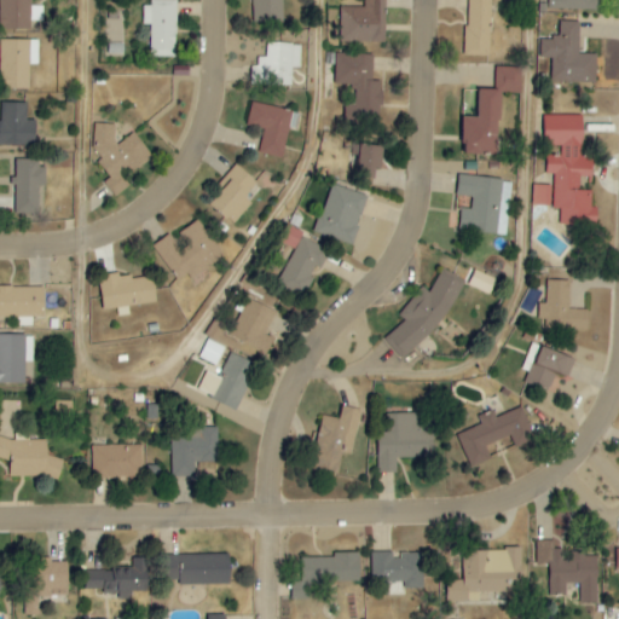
[(0,0),(0,30),(30,32),(30,22),(42,22),(42,6),(30,6),(30,0),(0,0)]
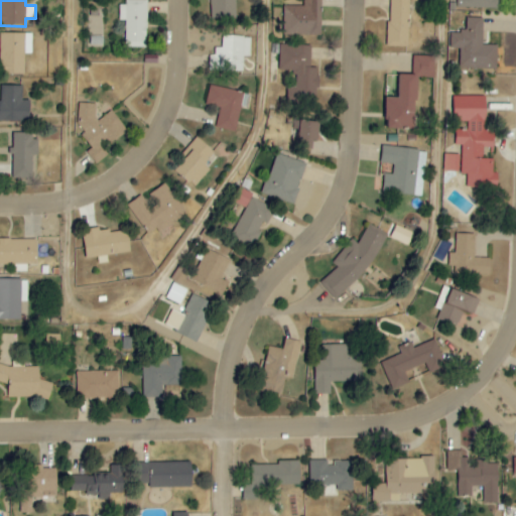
[(236,18),(235,0),(210,0),(211,19),(236,18)]
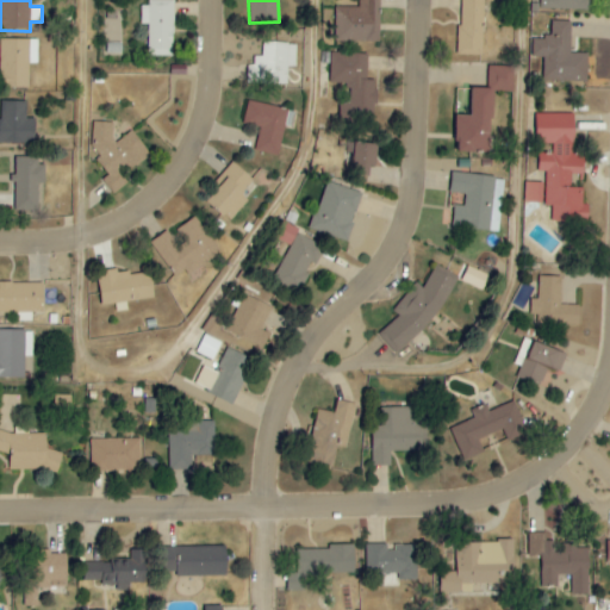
[(380,0),(359,0),(359,8),(335,8),(334,42),(380,43),(380,0)]
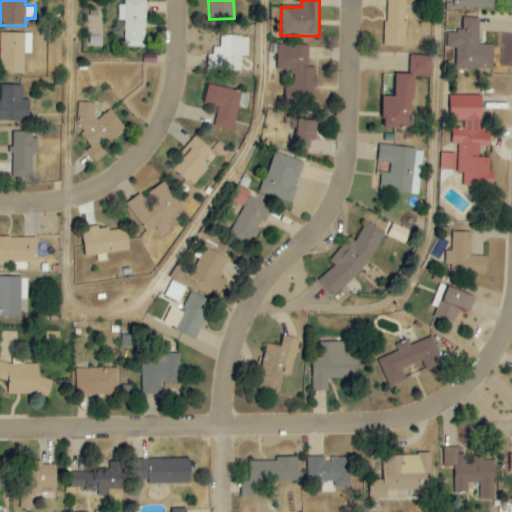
[(405,47),(406,0),(386,0),(385,47),(405,47)]
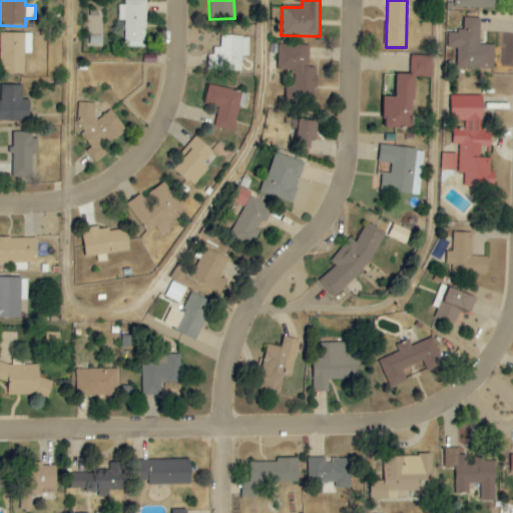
[(454,0),(454,8),(496,10),(496,0),(454,0)]
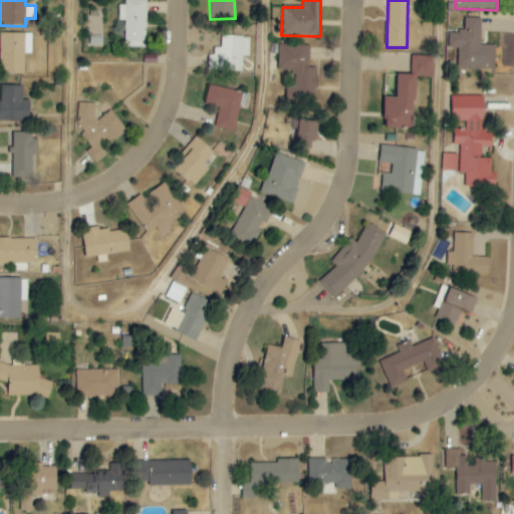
[(123,48),(146,48),(146,2),(118,1),(118,21),(124,21),(123,48)]
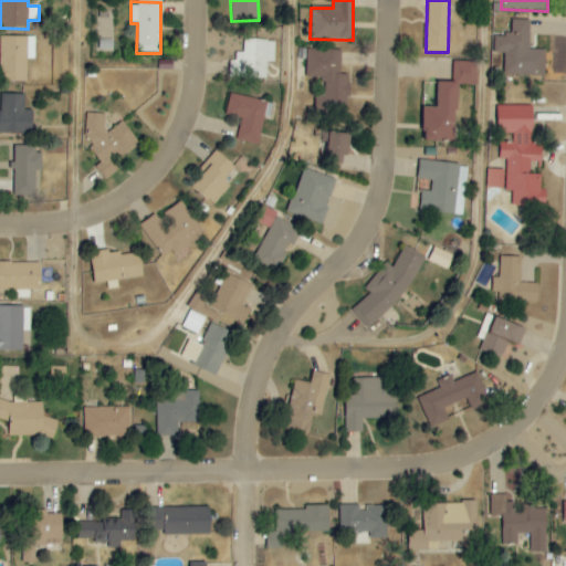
[(530,21),(511,20),(511,37),(494,37),(493,54),(499,54),(498,75),(545,76),(545,51),(528,50),(530,21)]
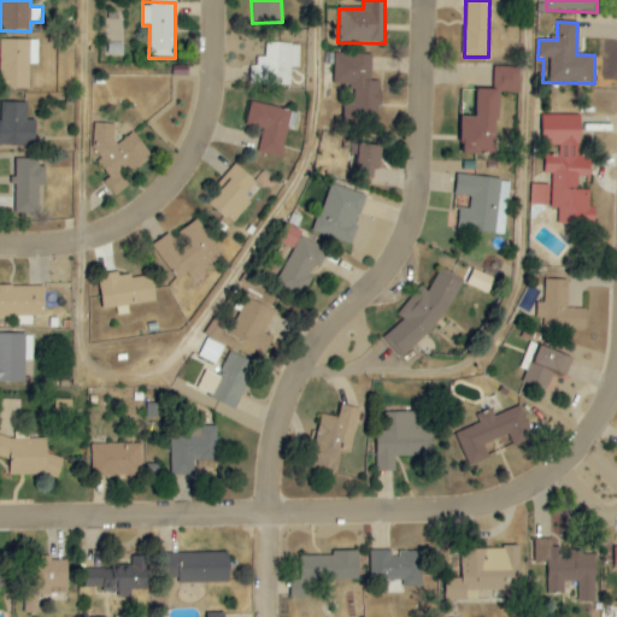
[(37,65),(39,41),(0,40),(0,88),(28,89),(29,65),(37,65)]
